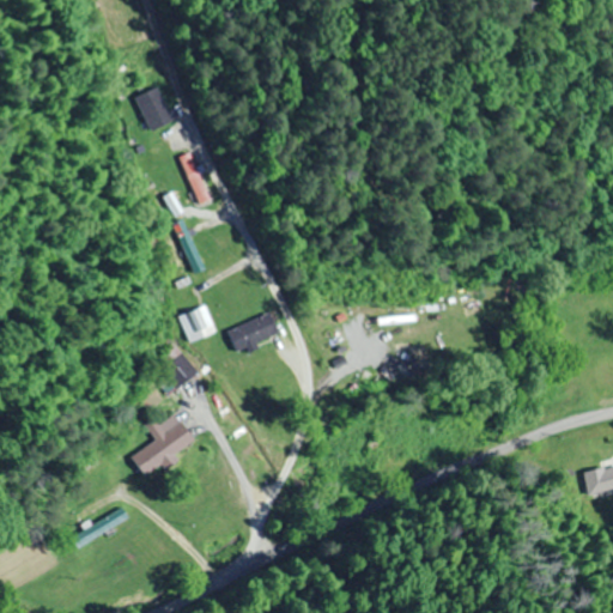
[(135,99),(152,132),(173,121),(156,89),(135,99)]
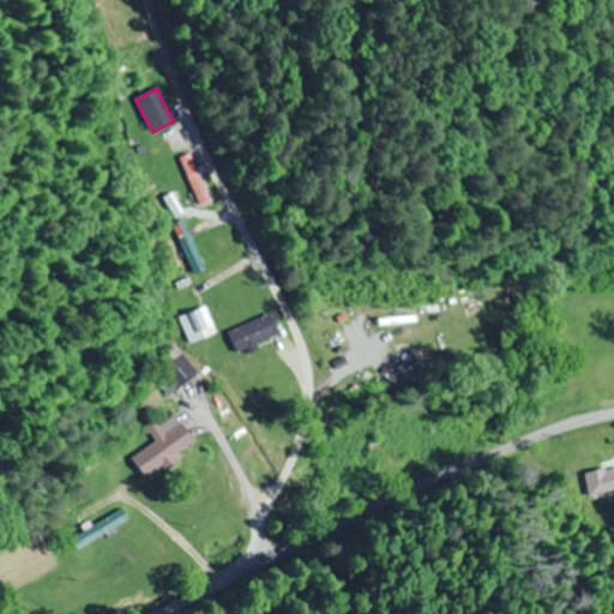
[(181,157),(199,205),(210,200),(191,154),(181,157)]
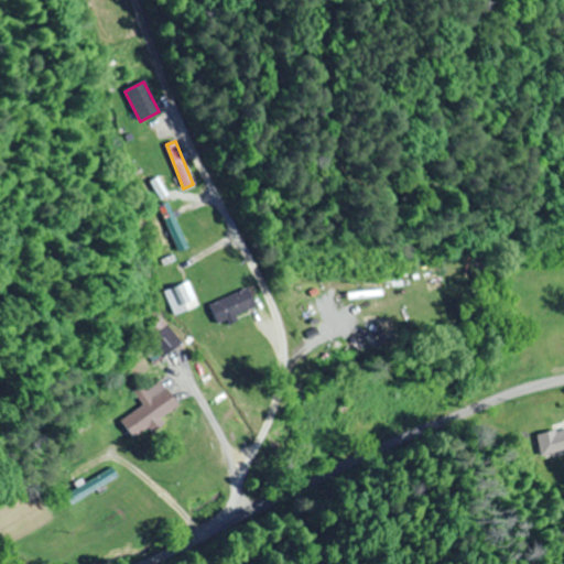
[(159,207),(181,250),(188,246),(166,204),(159,207)]
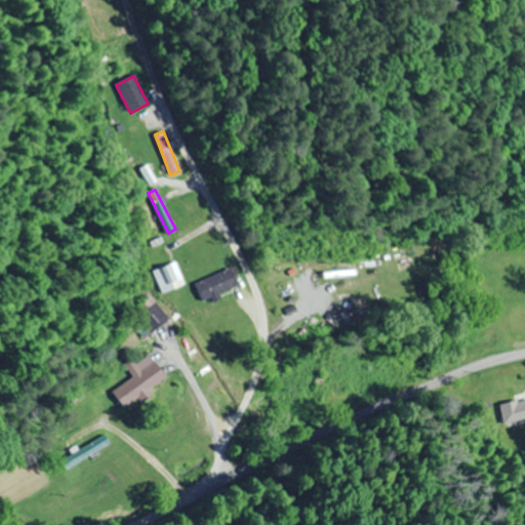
[(183,284),(174,261),(151,271),(160,293),(183,284)]
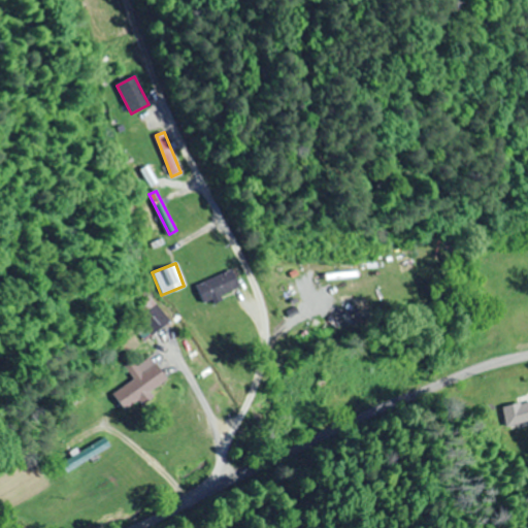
[(202,303),(239,288),(231,269),(194,285),(202,303)]
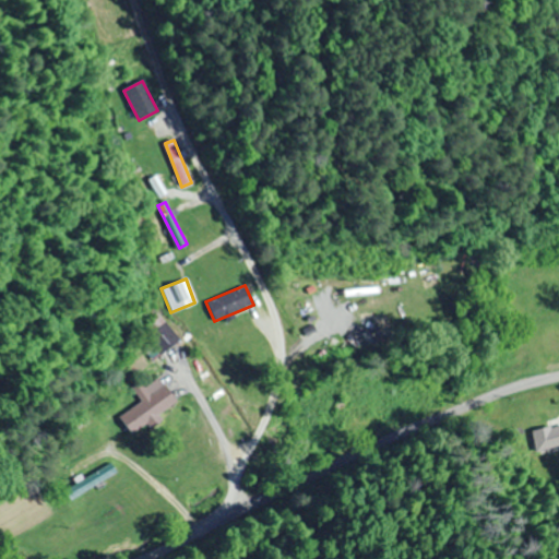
[(146,321),(154,330),(145,337),(161,354),(177,337),(155,313),(146,321)]
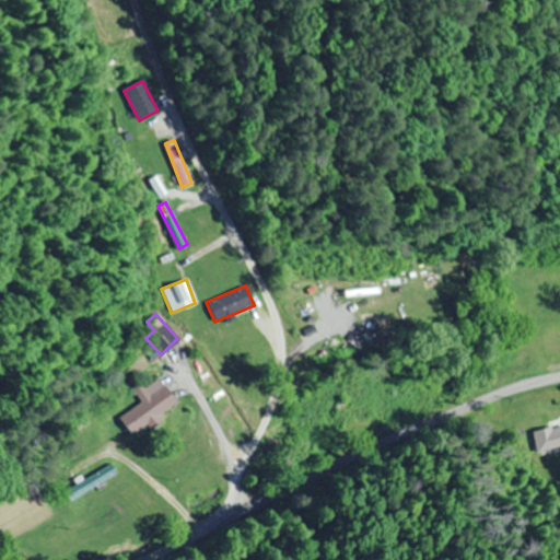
[(117,417),(128,434),(175,404),(163,385),(147,395),(140,385),(132,389),(140,403),(117,417)]
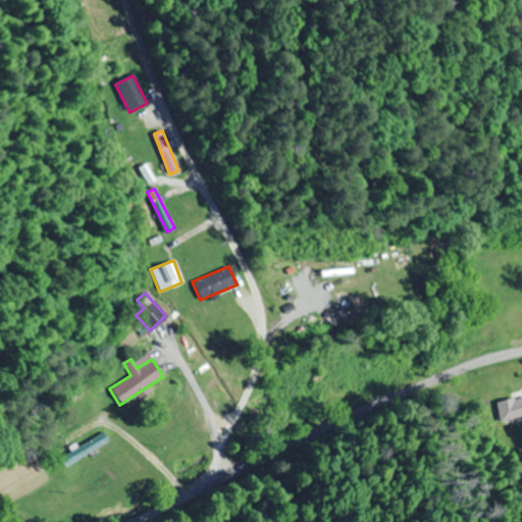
[(521,394),(496,401),(501,421),(521,415),(521,394)]
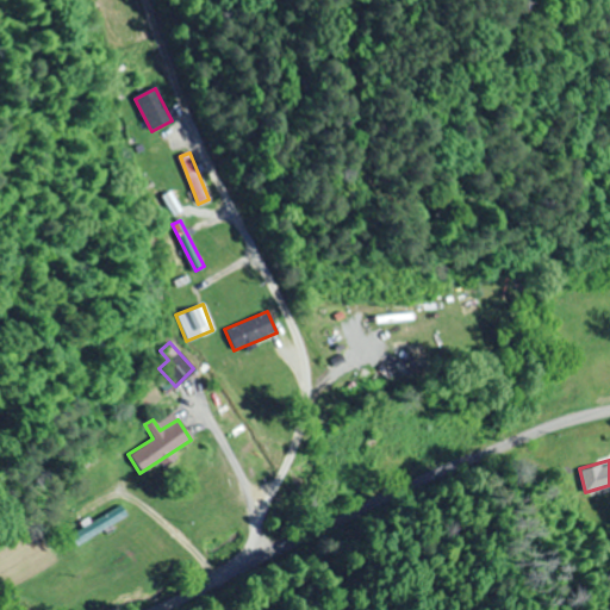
[(69,534),(75,545),(126,516),(120,505),(69,534)]
